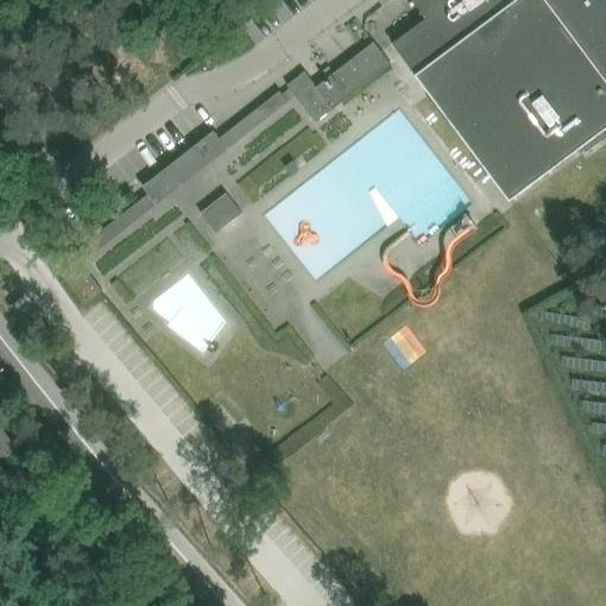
[(412,0),(425,18),(391,43),(509,197),(579,145),(585,152),(605,136),(605,0),(412,0)]
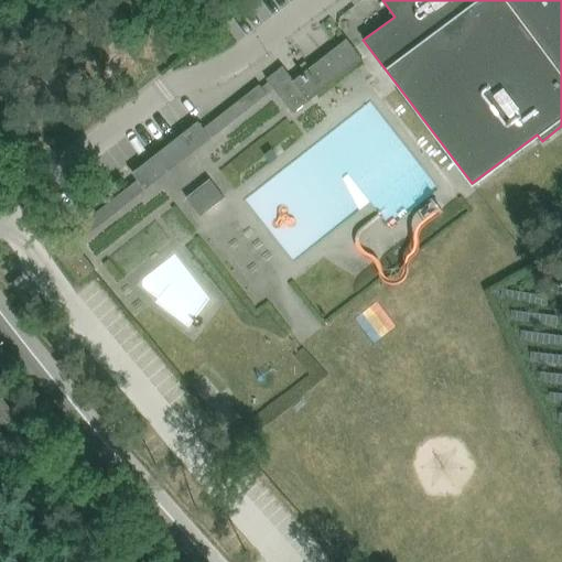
[(291,112),(360,57),(345,39),(345,40),(316,62),(301,74),(301,73),(300,74),(301,75),(293,80),(292,79),(281,65),(280,66),(281,67),(268,77),(267,78),(266,77),(265,78),(267,82),(272,87),(291,112)]
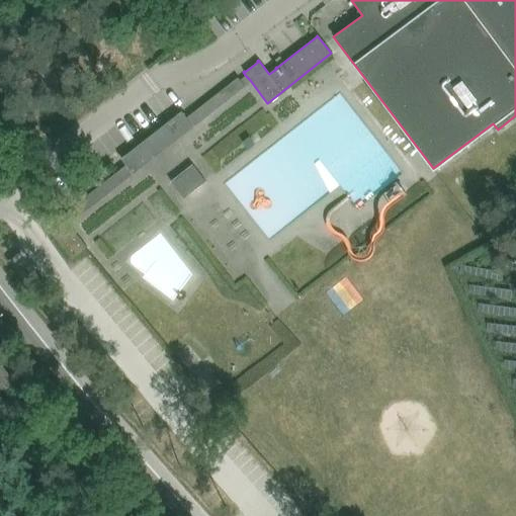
[(274,63),(277,67),(283,62),(280,58),(278,56),(272,61),(274,63)]
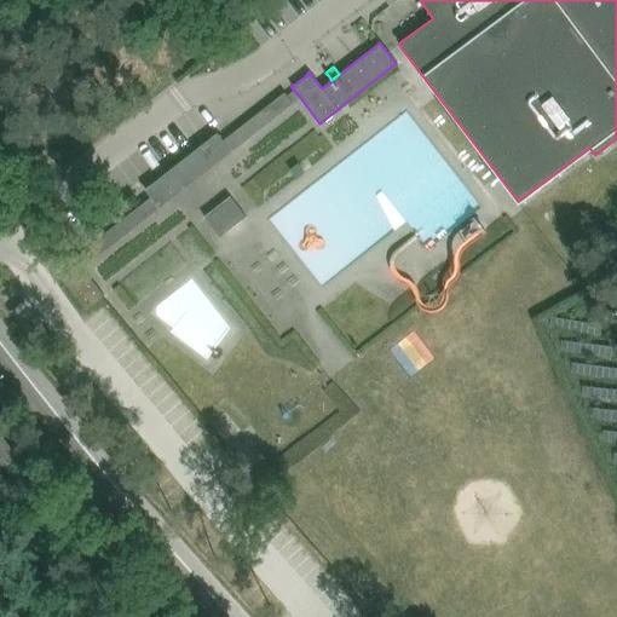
[(240,142),(289,102),(290,103),(292,102),(290,102),(286,94),(283,92),(282,92),(283,93),(232,132),(231,132),(240,143),(241,143),(240,142)]
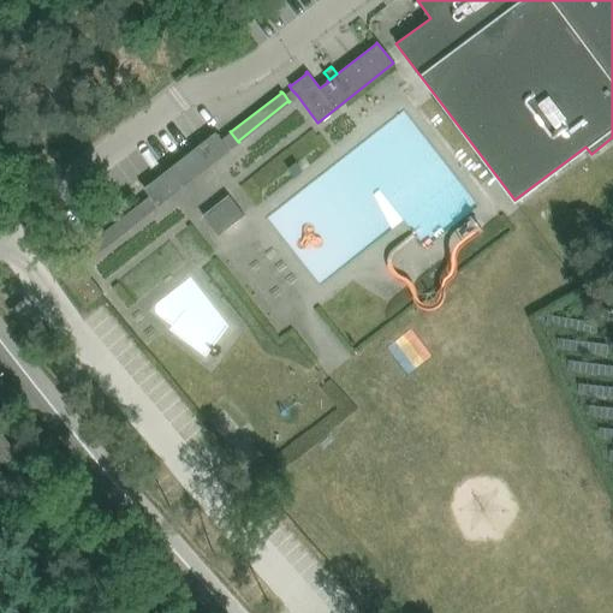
[(142,188),(156,206),(228,149),(215,131),(214,131),(214,132),(212,135),(203,125),(191,136),(198,146),(144,188),(143,186),(142,188)]
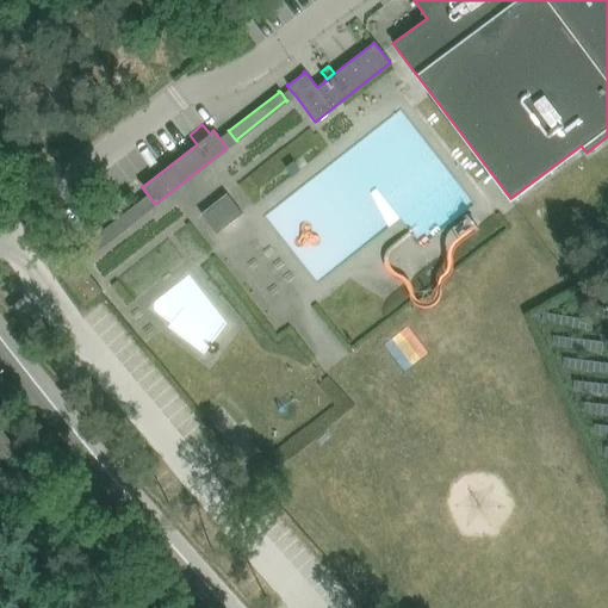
[(198,210),(215,231),(240,210),(224,190),(198,210)]
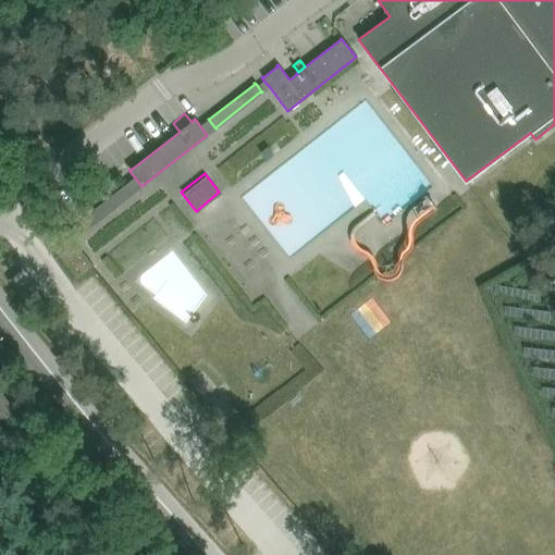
[(79,233),(132,193),(133,194),(134,193),(126,183),(125,184),(73,225),(72,224),(72,225),(73,227),(79,235),(79,234),(79,233)]
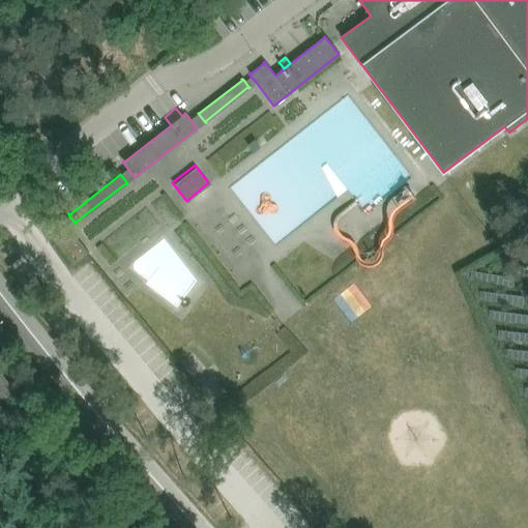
[(0,400),(12,389),(0,373),(0,400)]
